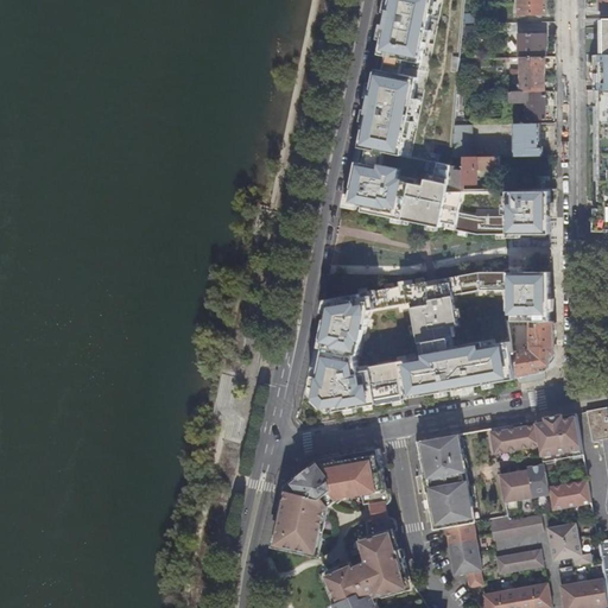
[(391,0),(379,55),(420,63),(435,0),(391,0)]
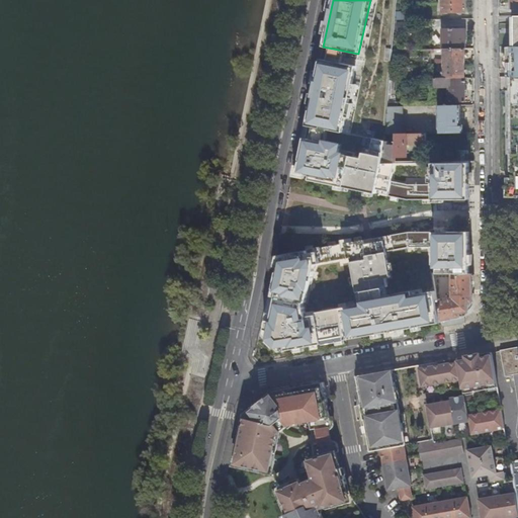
[(441,0),(441,12),(462,12),(461,0),(441,0)]
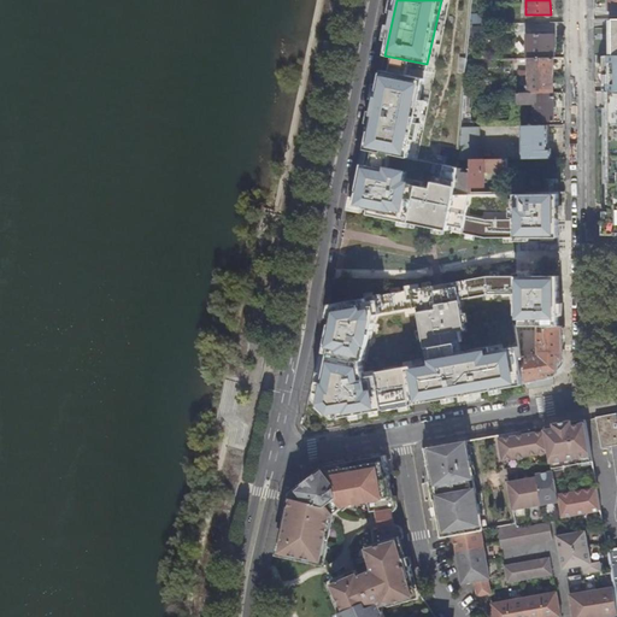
[(471,13),(471,23),(503,22),(503,13),(471,13)]
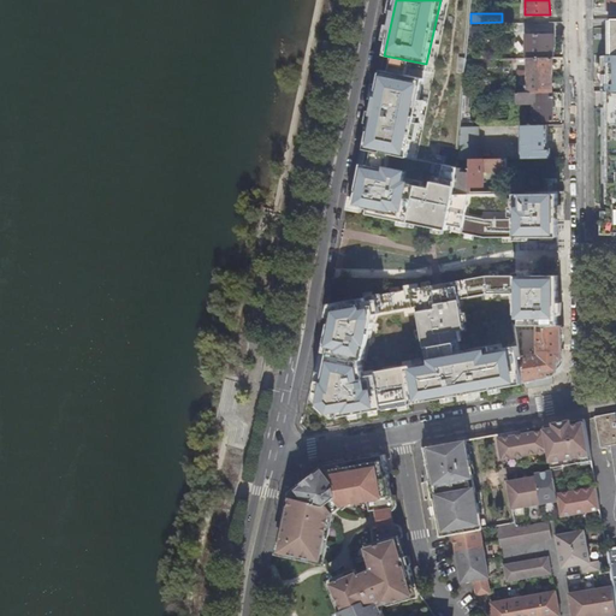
[(527,58),(552,58),(552,48),(549,47),(549,34),(526,35),(526,58),(527,58)]
